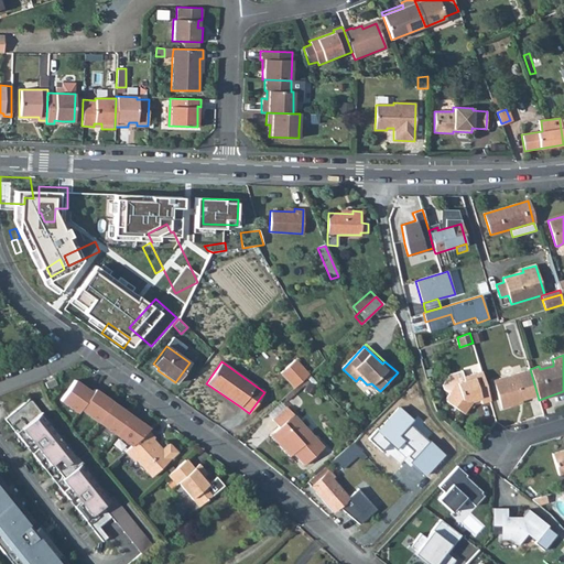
[(492,380),(501,408),(518,403),(518,401),(538,396),(530,369),(492,380)]
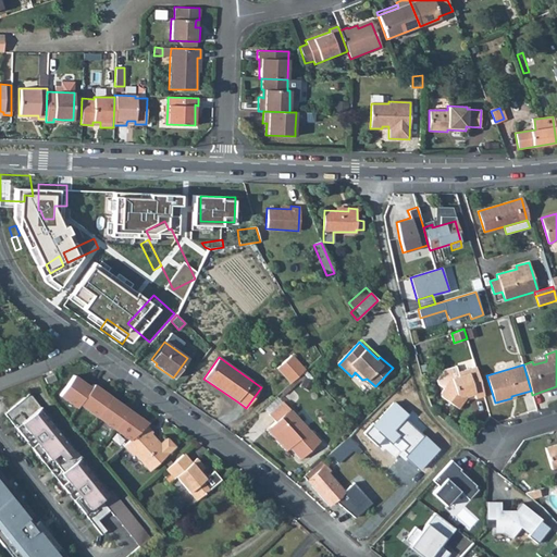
[(437,384),(443,387),(450,378),(458,375),(457,372),(456,367),(445,369),(437,381),(437,384)]
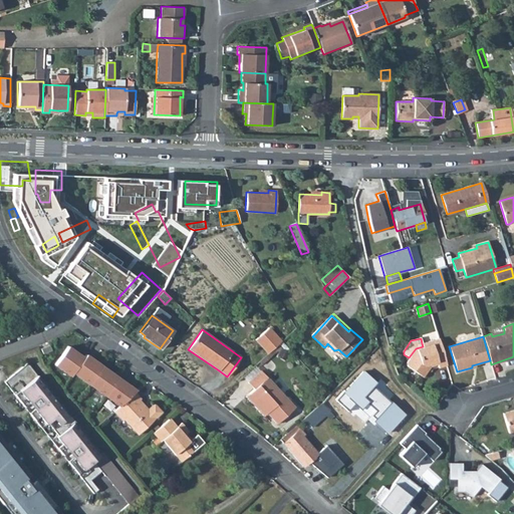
[(408,366),(423,376),(430,366),(430,363),(437,361),(438,364),(439,367),(447,364),(439,338),(422,343),(423,346),(416,348),(409,357),(406,362),(408,366)]
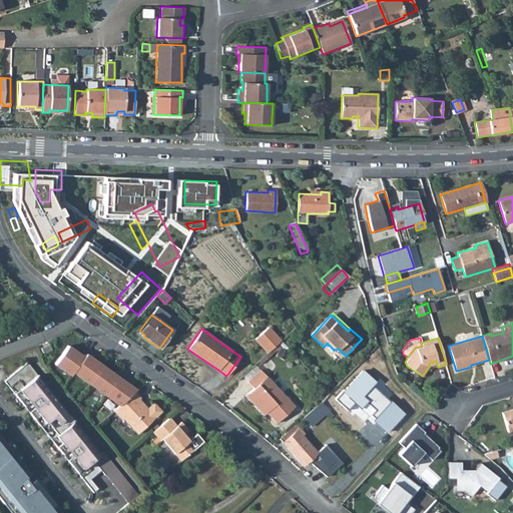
[(72,372),(83,357),(68,346),(54,364),(70,376),(72,372)]
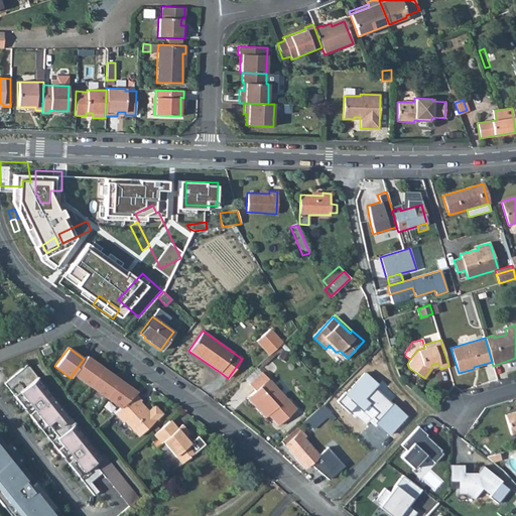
[(89,386),(103,367),(87,356),(84,359),(73,374),(89,386)]
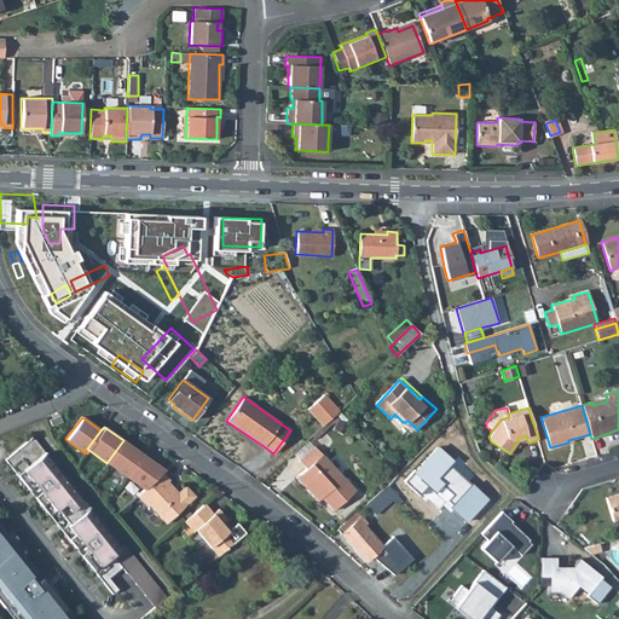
[(126,572),(138,562),(123,544),(121,547),(34,438),(10,457),(5,461),(29,491),(32,495),(41,487),(39,484),(41,481),(47,487),(34,497),(48,515),(57,509),(67,522),(67,525),(61,530),(75,548),(87,538),(93,544),(80,555),(111,594),(117,589),(108,578),(99,566),(111,555),(121,567),(126,572)]
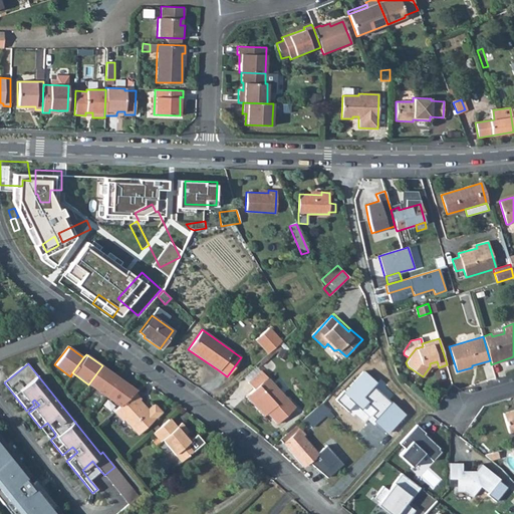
[(104,396),(117,377),(102,365),(88,384),(104,396)]
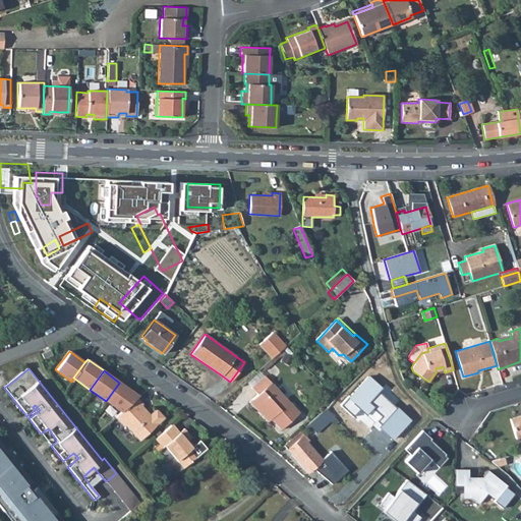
[(257,395),(252,399),(270,418),(281,429),(298,413),(265,375),(251,388),(257,395)]
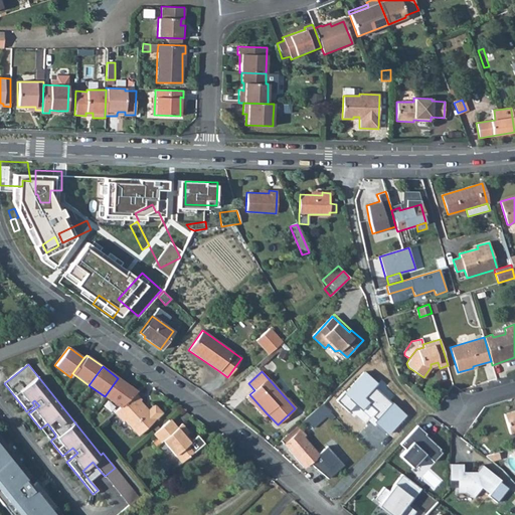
[(135,393),(137,391),(118,378),(105,396),(120,407),(135,393)]
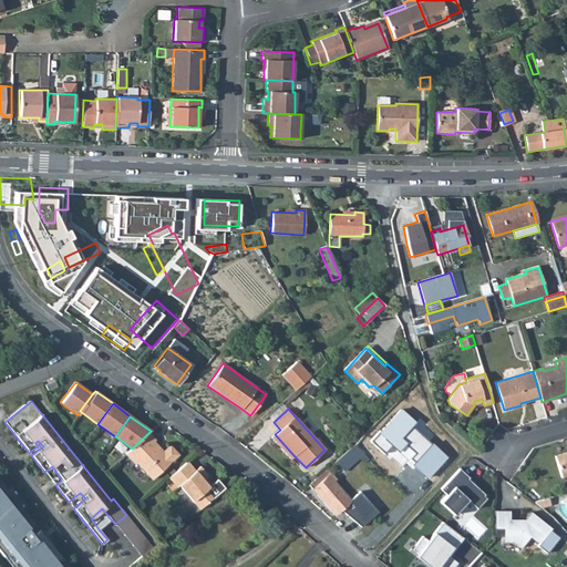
[(388,419),(369,434),(402,470),(416,454),(395,431),(398,429),(392,422),(391,422),(388,419)]
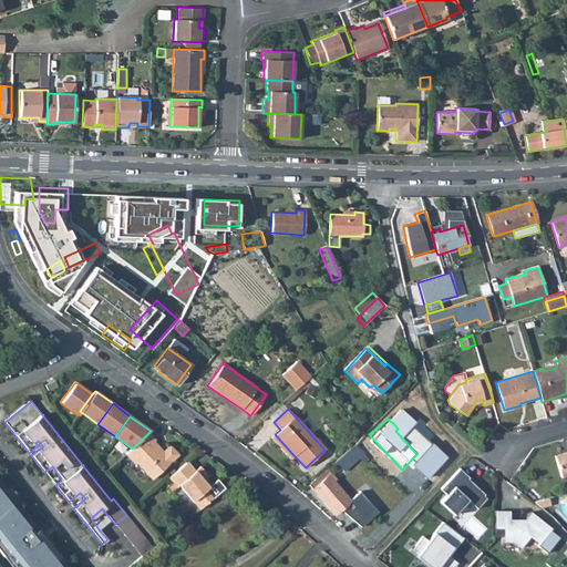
[(155,441),(148,433),(132,449),(125,454),(134,464),(136,463),(152,480),(178,454),(169,445),(163,452),(162,453),(158,450),(161,449),(154,442),(155,441)]
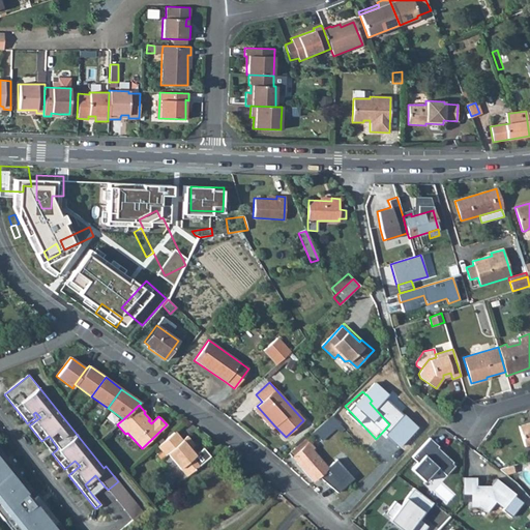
[(254,409),(271,429),(274,425),(257,406),(254,409)]
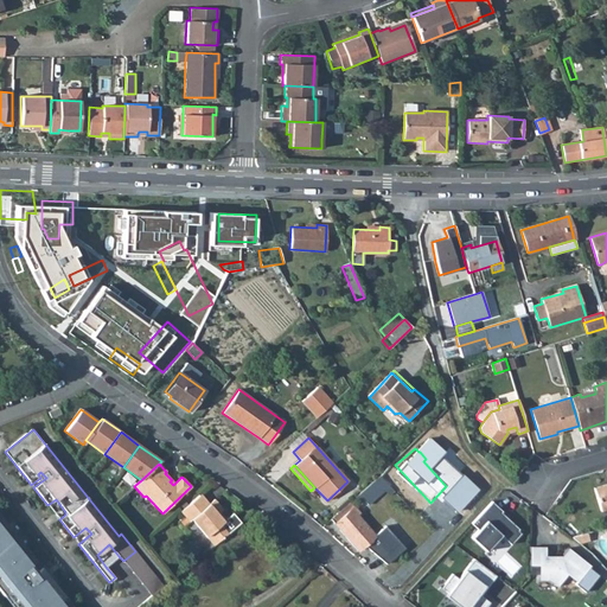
[(40,472),(38,474),(40,478),(31,485),(33,487),(46,478),(40,472)]
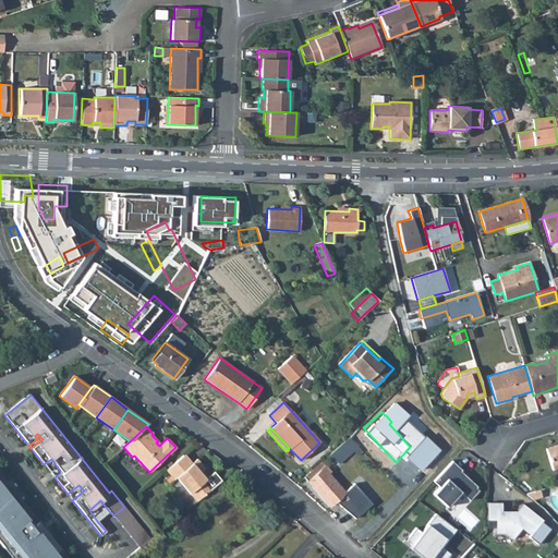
[(338,464),(354,451),(358,447),(349,437),(329,455),(332,459),(338,464)]
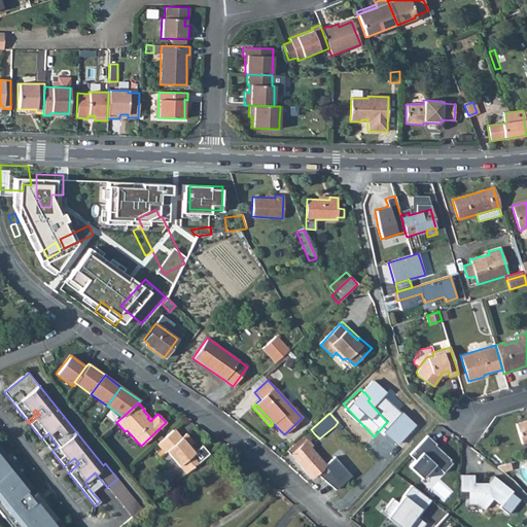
[(526,441),(526,420),(516,423),(521,444),(526,441)]
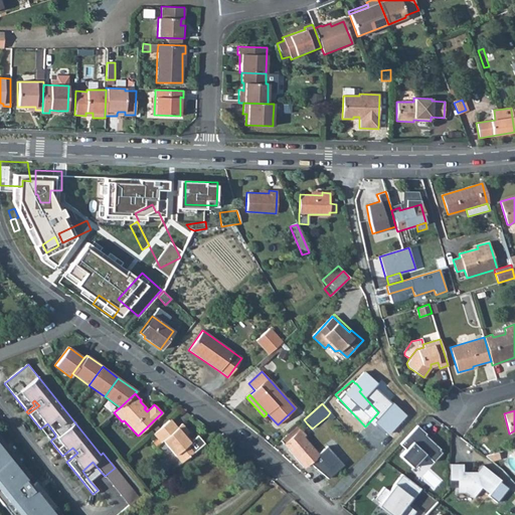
[(170,419),(153,434),(160,443),(162,441),(180,463),(196,450),(204,444),(197,436),(191,441),(189,442),(185,438),(187,437),(186,435),(189,433),(181,423),(177,427),(170,419)]
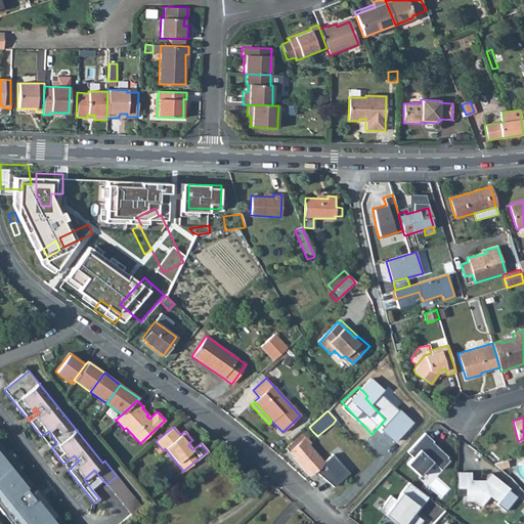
[(428,483),(452,459),(427,433),(413,445),(420,450),(407,463),(428,483)]
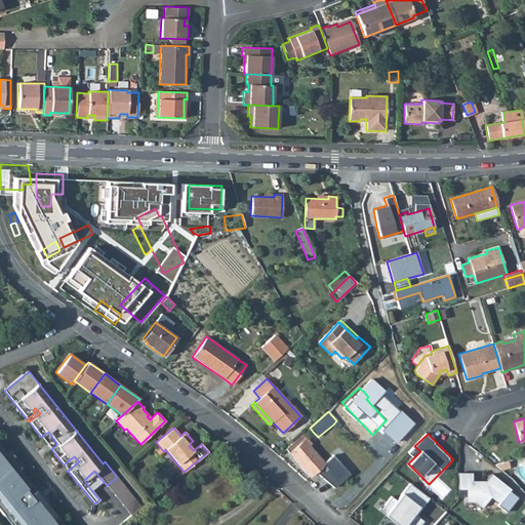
[(303,435),(286,449),(310,477),(325,463),(310,446),(312,444),(307,438),(306,438),(303,435)]
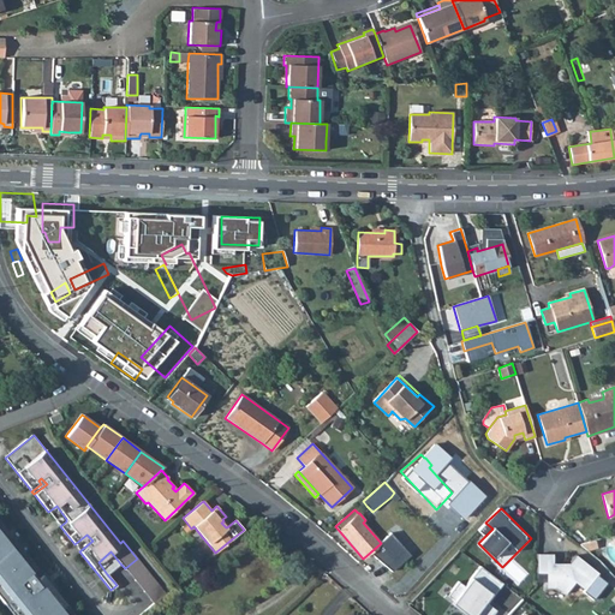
[(363,523),(381,543),(388,537),(370,515),(365,520),(363,523)]
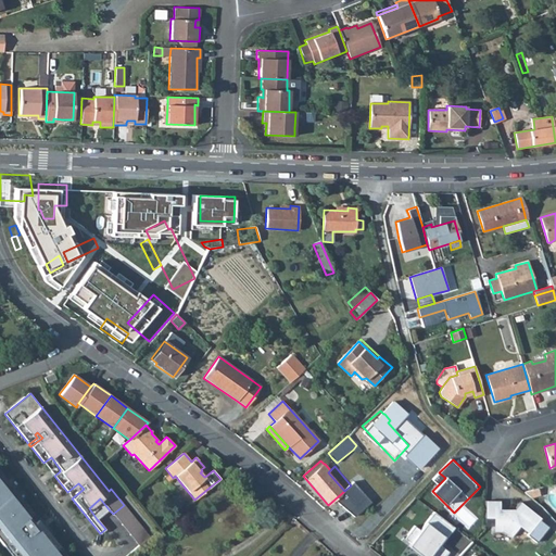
[(66,555),(0,472),(0,542),(2,545),(5,543),(15,555),(66,555)]
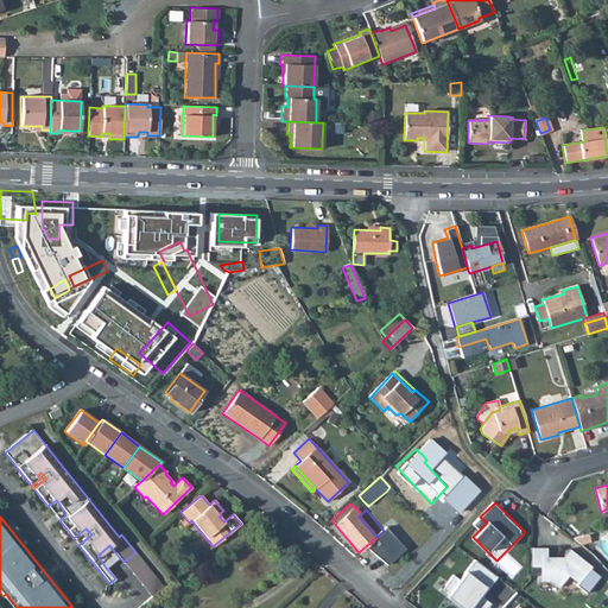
[(86,529),(74,538),(78,545),(92,534),(86,529)]
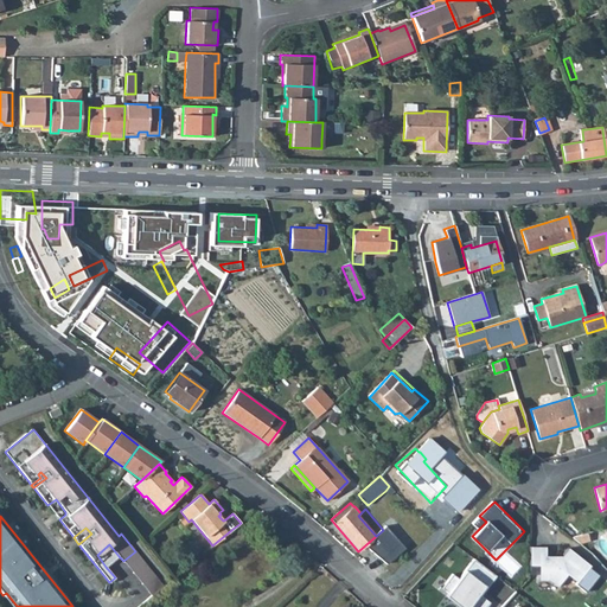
[(575,537),(573,537),(579,543),(587,541),(586,534),(575,537)]
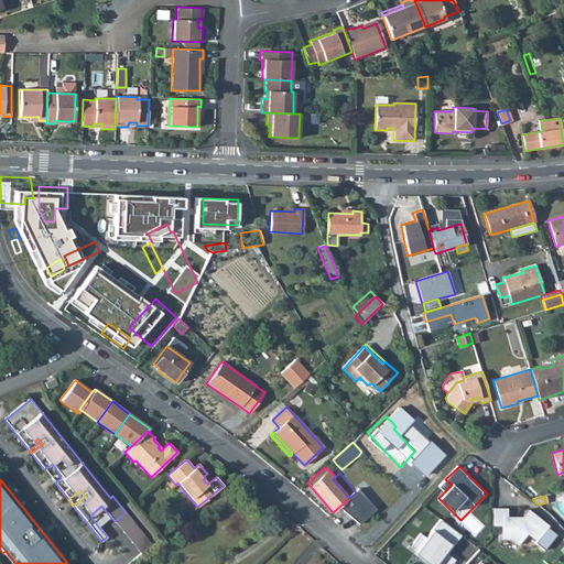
[(98,527),(110,517),(101,506),(90,516),(98,527)]
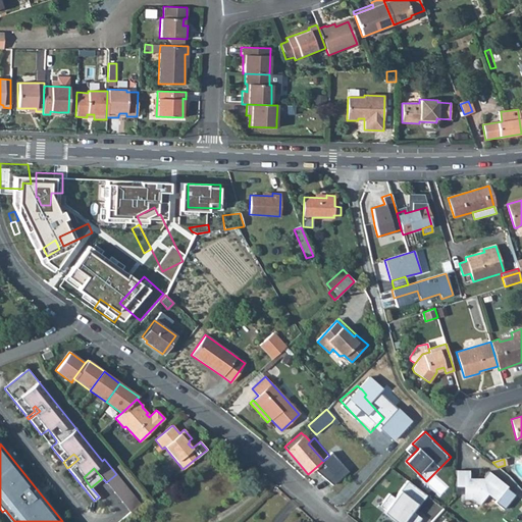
[(471,469),(457,469),(457,485),(465,485),(464,499),(504,500),(504,477),(471,476),(471,469)]
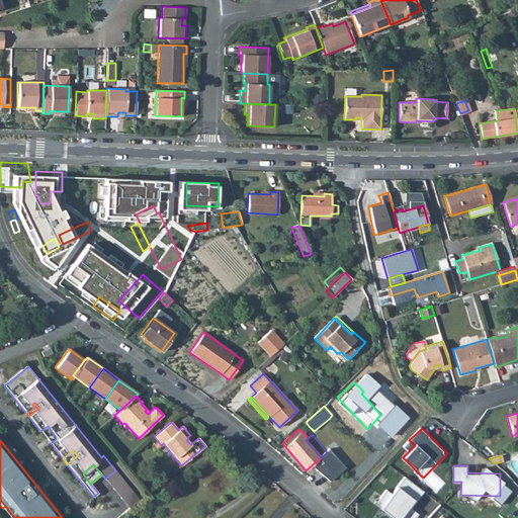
[(128,509),(140,500),(115,470),(105,479),(128,509)]
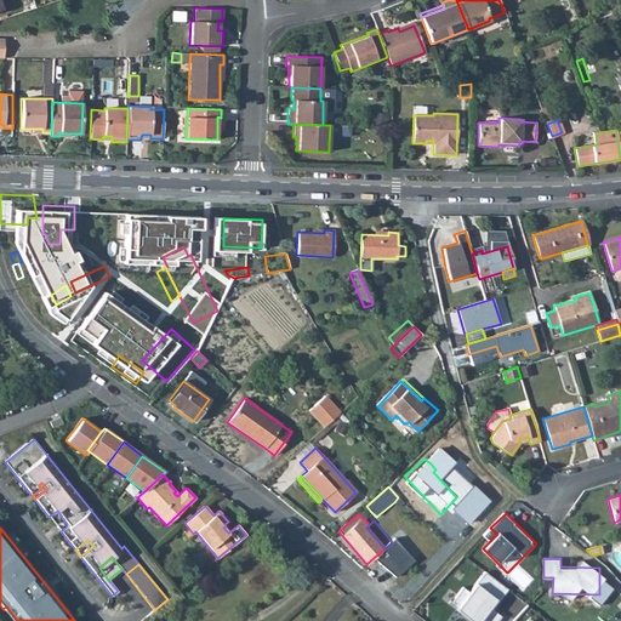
[(516,593),(503,605),(519,620),(577,620),(580,620),(575,616),(574,619),(573,617),(569,620),(518,570),(506,584),(516,593)]
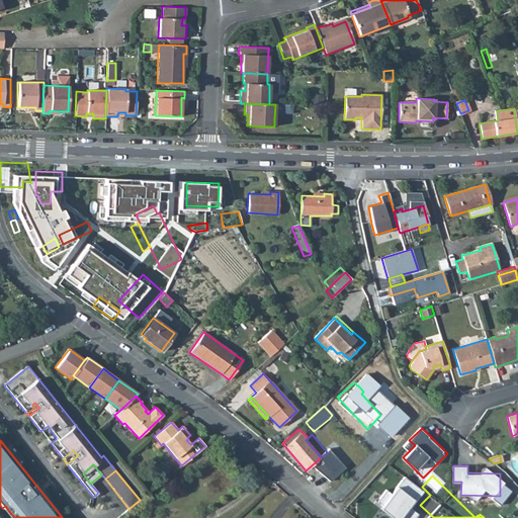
[(385,487),(373,500),(380,506),(392,494),(385,487)]
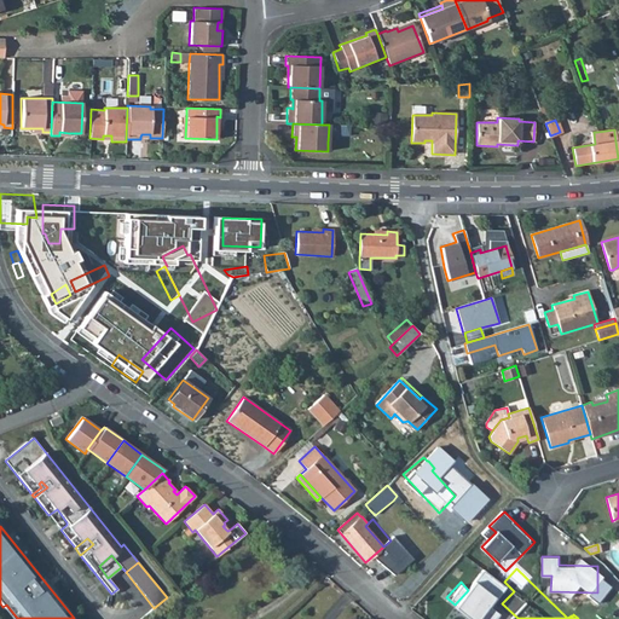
[(489,597),(512,618),(518,618),(502,603),(514,591),(504,582),(489,597)]
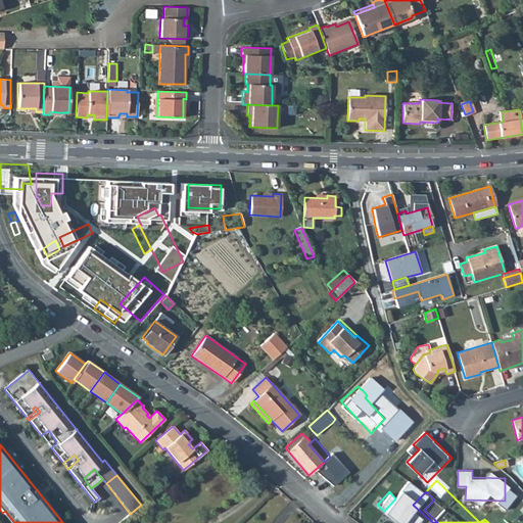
[(14,522),(5,511),(2,513),(10,522),(14,522)]
